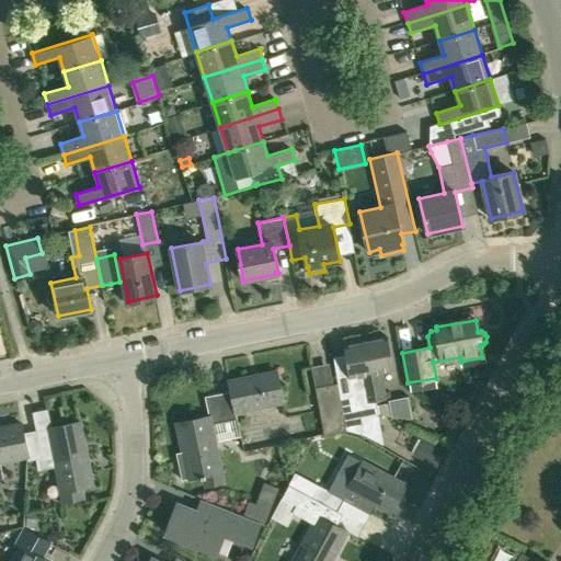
[(366,341),(377,399),(387,397),(382,371),(393,369),(387,336),(366,341)]
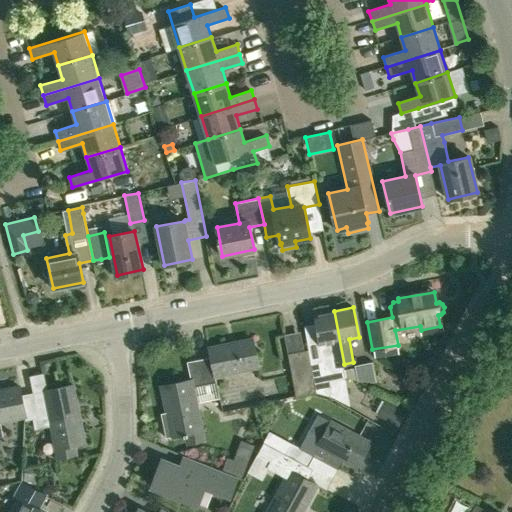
[(330,380),(344,377),(343,369),(342,365),(344,364),(334,311),(313,314),(319,345),(322,360),(310,363),(316,393),(328,396),(331,387),(330,380)]
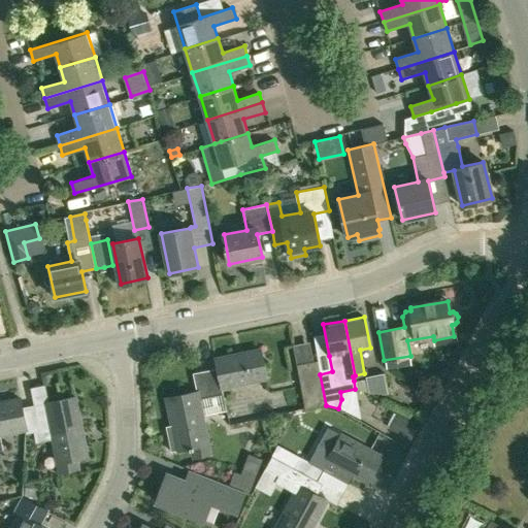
[(217,368),(205,370),(210,396),(223,393),(221,388),(266,378),(261,350),(216,359),(217,368)]
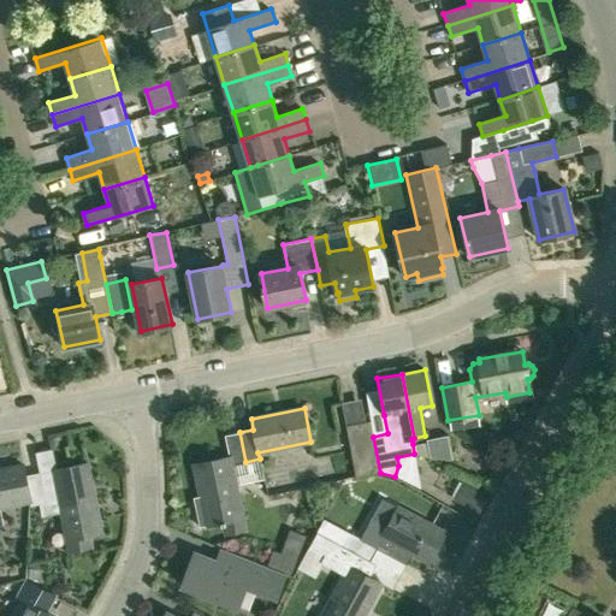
[(371,422),(345,427),(355,478),(380,473),(373,437),(371,422)]
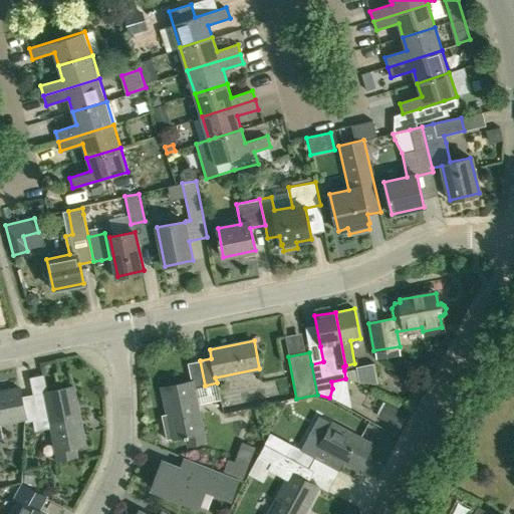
[(204,441),(194,388),(205,386),(200,360),(188,363),(192,380),(162,387),(169,424),(164,426),(166,438),(184,435),(184,437),(187,437),(188,444),(204,441)]
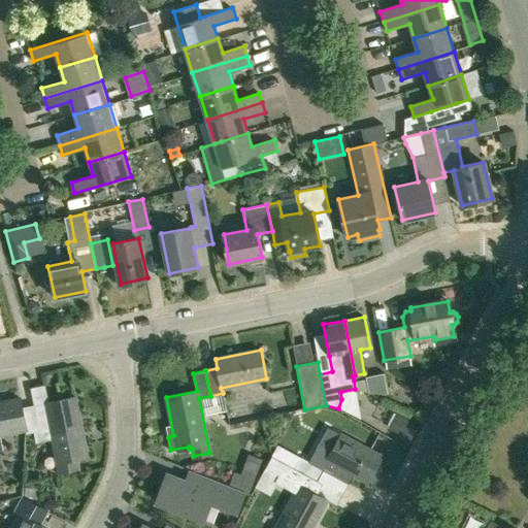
[(365,378),(354,381),(355,389),(368,393),(388,394),(384,373),(365,376),(365,378)]
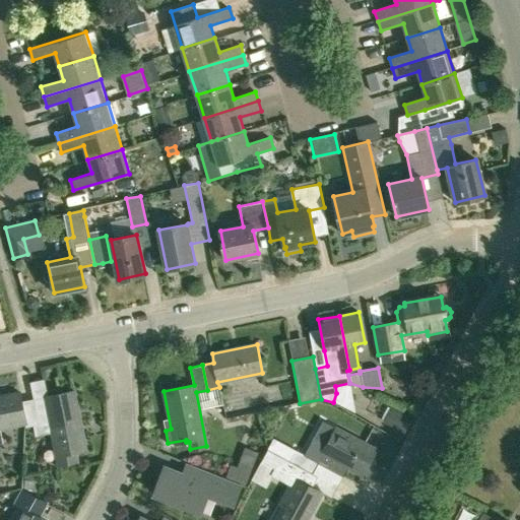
[(38,424),(51,421),(60,464),(76,460),(75,452),(85,450),(74,391),(33,399),(38,424)]
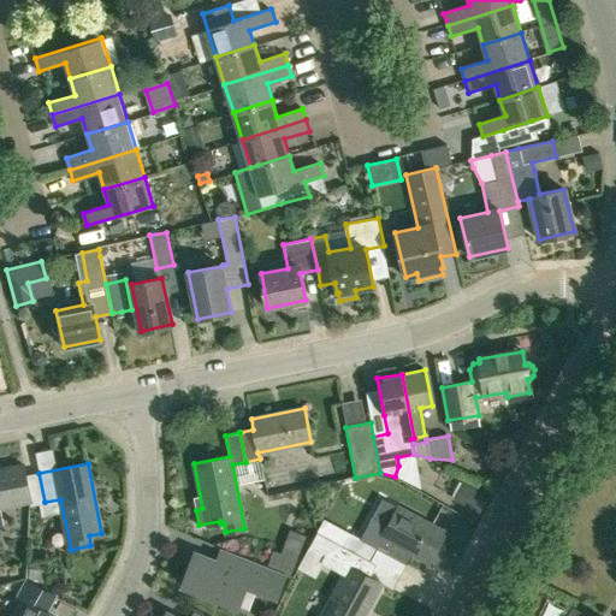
[(45,502),(39,473),(24,475),(23,467),(0,471),(0,507),(29,502),(30,505),(39,503),(45,502)]
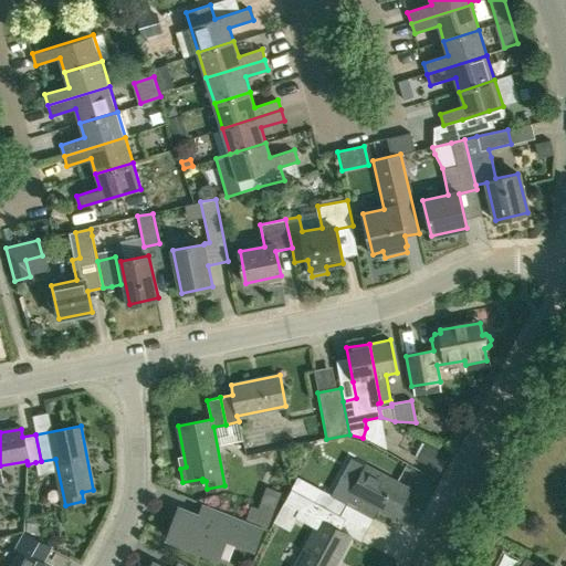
[(350,459),(331,495),(346,503),(352,493),(381,510),(394,516),(409,489),(366,465),(365,467),(350,459)]
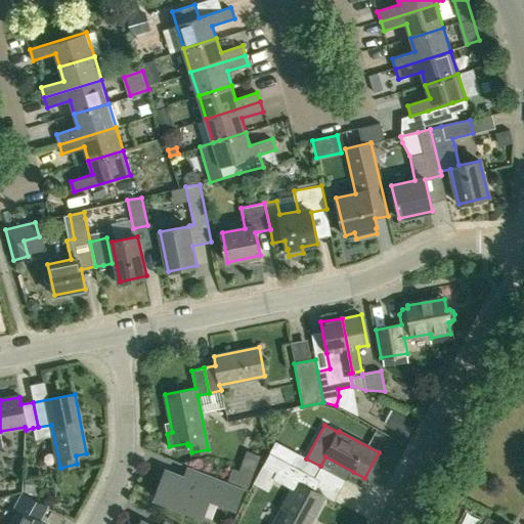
[(274,520),(272,523),(308,523),(324,495),(309,487),(315,477),(292,465),(274,454),(269,452),(263,464),(275,471),(276,471),(272,478),(272,479),(292,489),(285,503),(284,503),(274,520)]
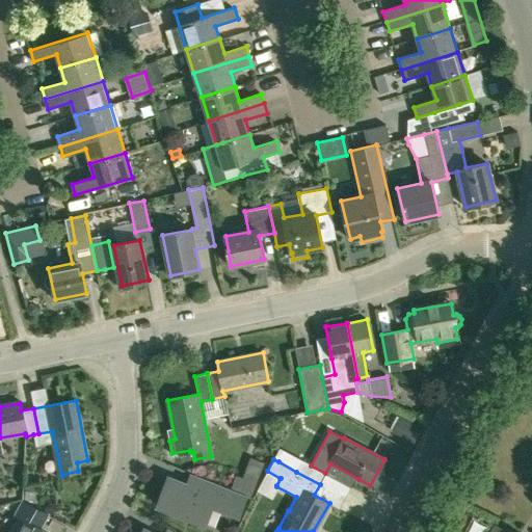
[(302,460),(296,472),(320,484),(325,473),(311,466),(302,460)]
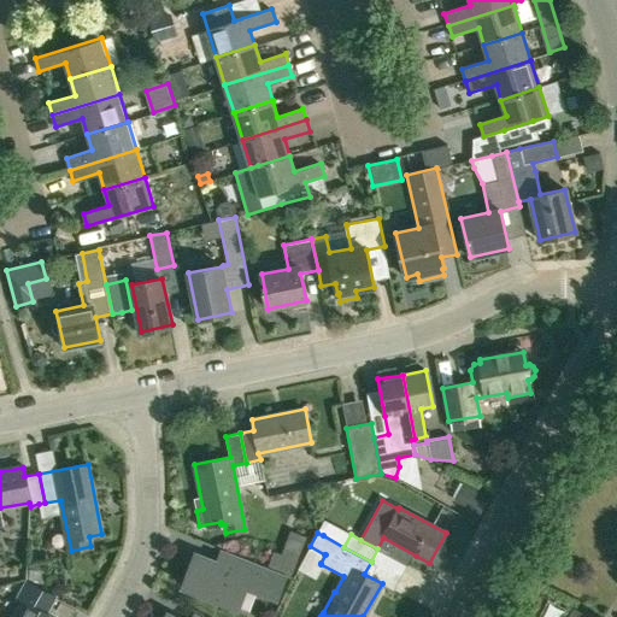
[(274,598),(283,574),(229,552),(223,566),(195,554),(183,587),(235,607),(244,586),(274,598)]
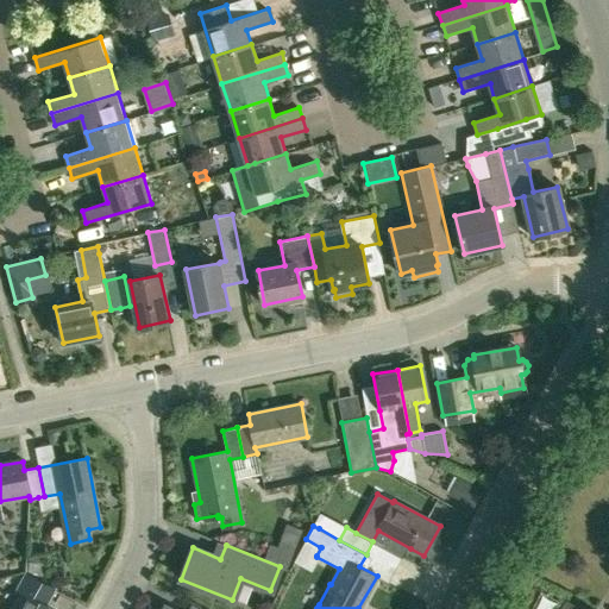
[(27,558),(27,573),(38,575),(46,575),(46,558),(27,558)]
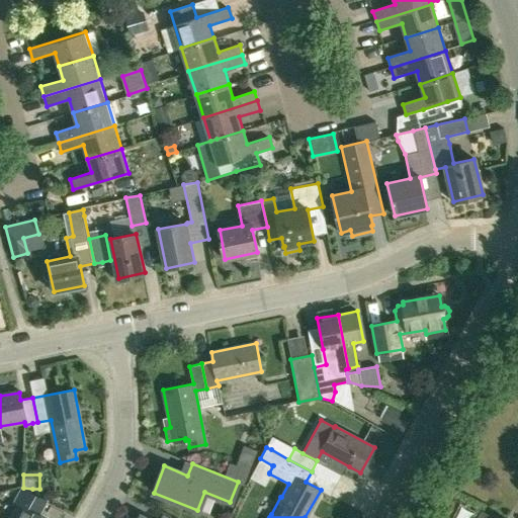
[(19,504),(11,517),(46,517),(38,514),(46,500),(23,488),(15,502),(19,504)]
